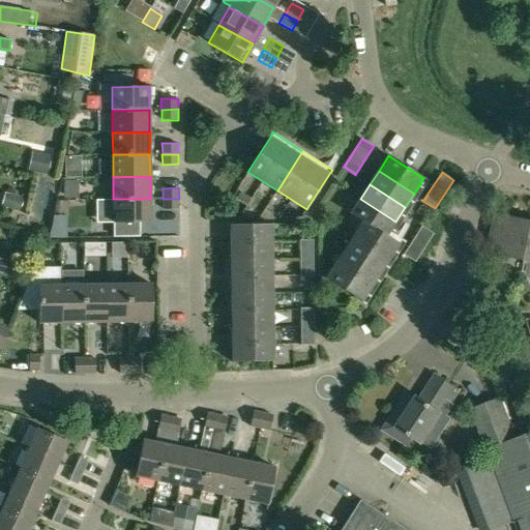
[(113,200),(113,237),(140,237),(139,223),(150,222),(150,199),(113,200)]
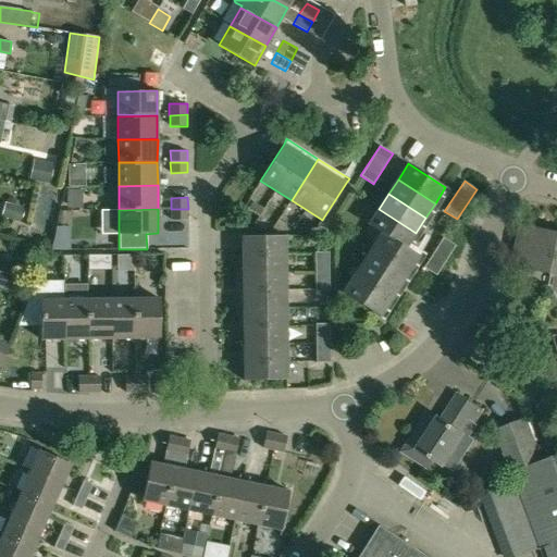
[(171,209),(170,220),(188,220),(188,209),(171,209)]
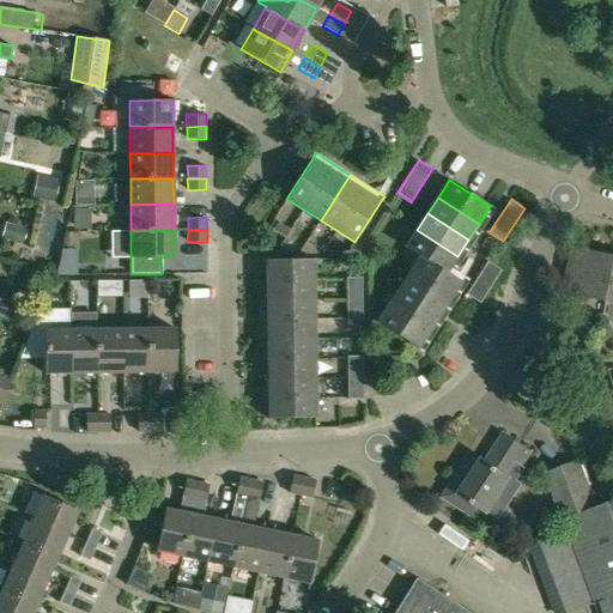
[(417,230),(406,247),(461,283),(461,281),(447,272),(457,256),(417,230)]
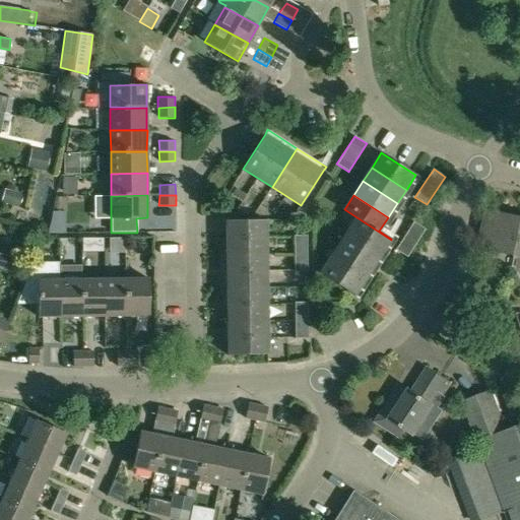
[(355,217),(346,231),(382,253),(391,240),(344,209),(343,210),(355,217)]
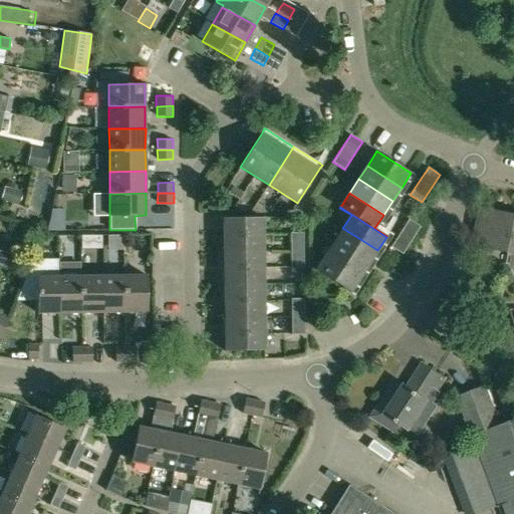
[(487,247),(509,252),(513,230),(513,214),(482,208),(472,251),(485,254),(487,247)]
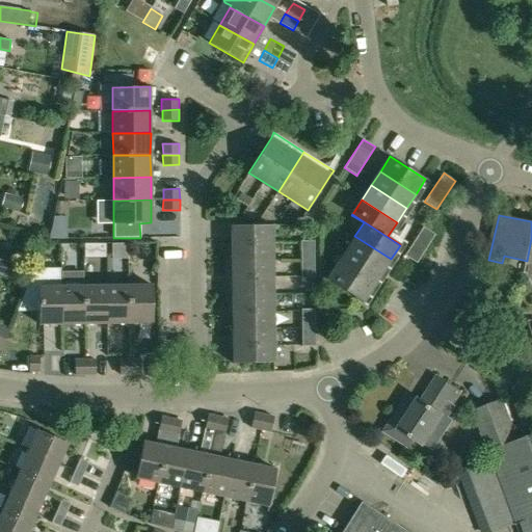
[(231,225),(231,243),(272,242),(272,224),(231,225)]
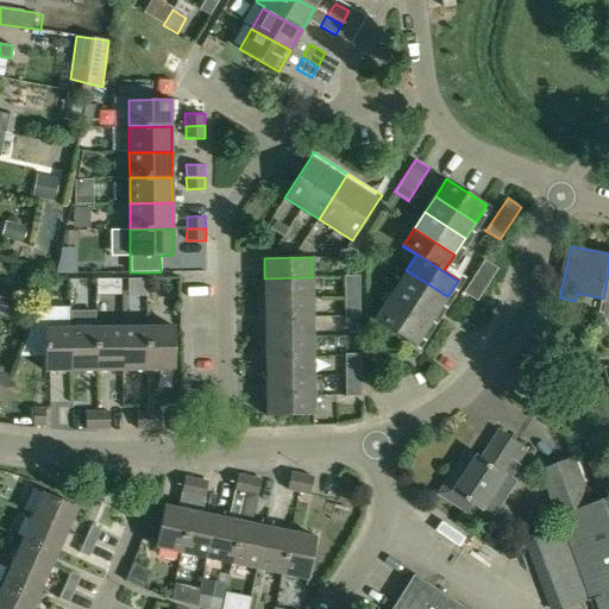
[(477,301),(498,268),(484,259),(463,293),(477,301)]
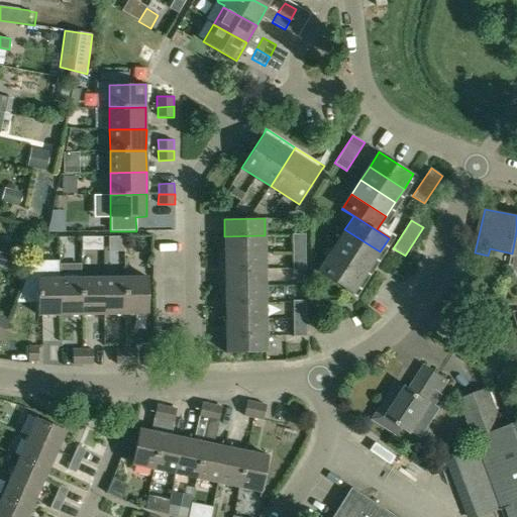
[(344,229),(335,243),(371,266),(380,251),(344,229)]
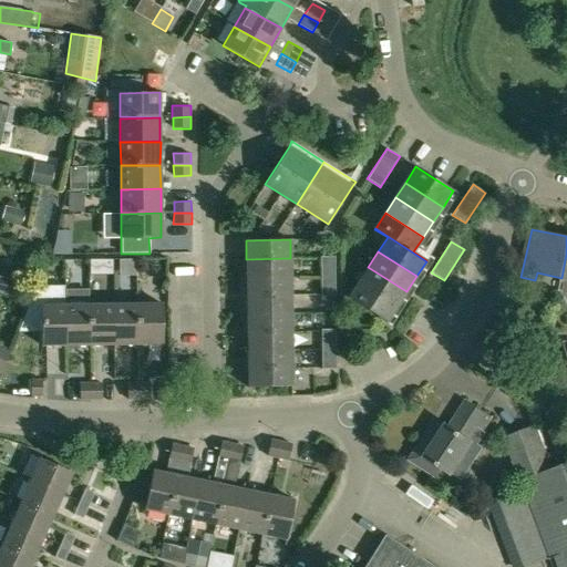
[(334,256),(320,256),(320,267),(334,267),(334,256)]
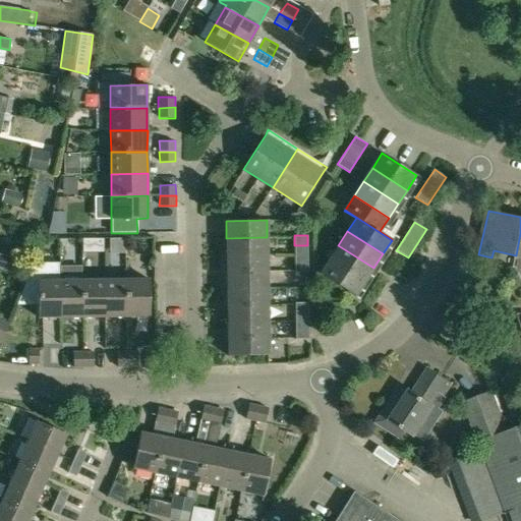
[(226,238),(227,254),(267,254),(267,237),(226,238)]
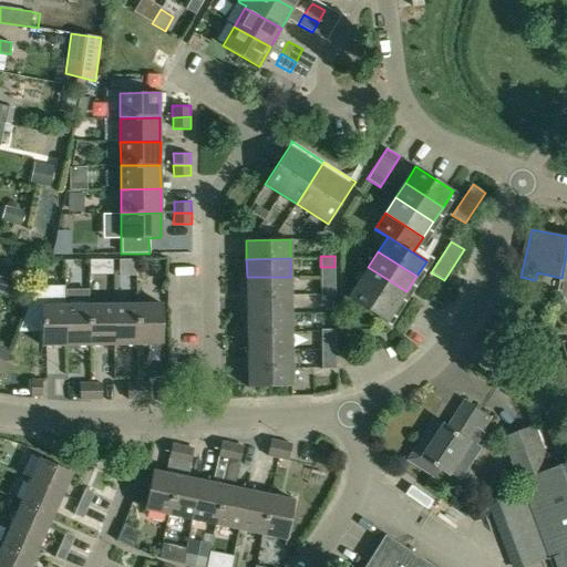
[(334,267),(320,267),(321,277),(334,277),(334,267)]
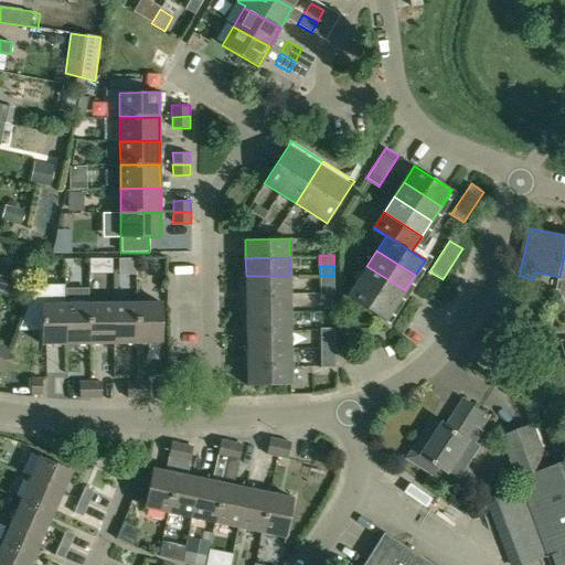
[(366,266),(356,280),(395,306),(405,290),(366,266)]
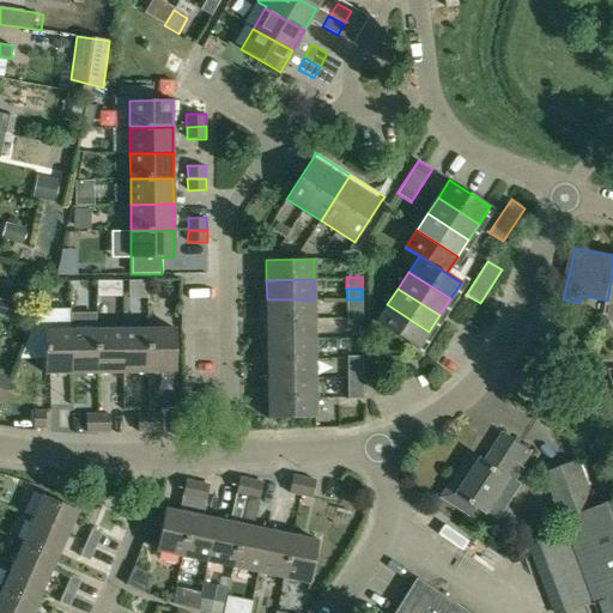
[(267,299),(267,320),(315,319),(314,299),(267,299)]
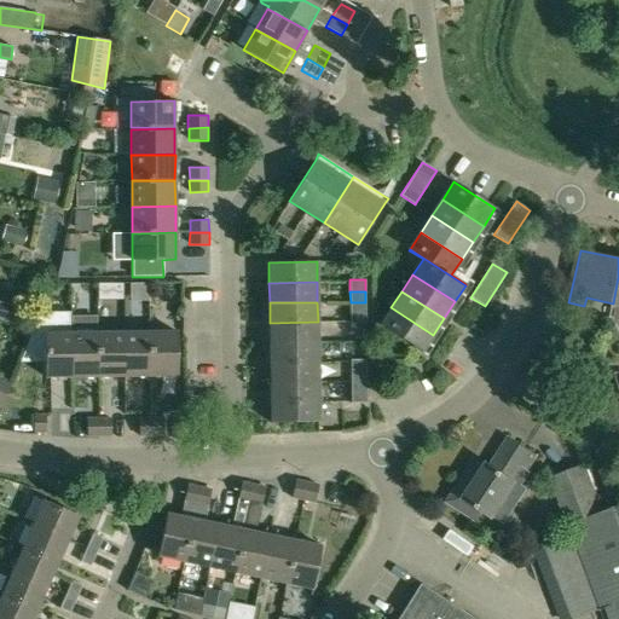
[(351,302),(351,312),(366,313),(365,302),(351,302)]
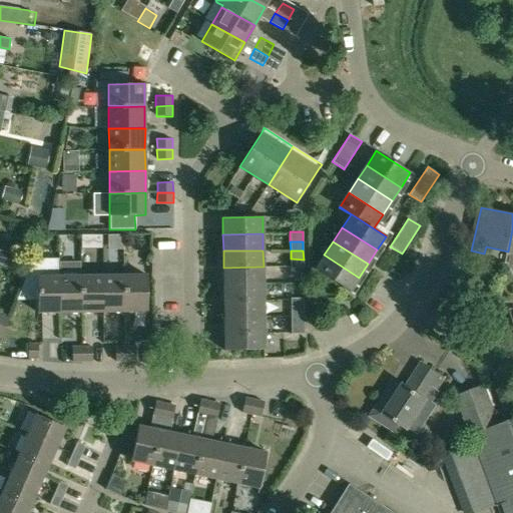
[(350,292),(359,278),(324,254),(315,270),(350,292)]
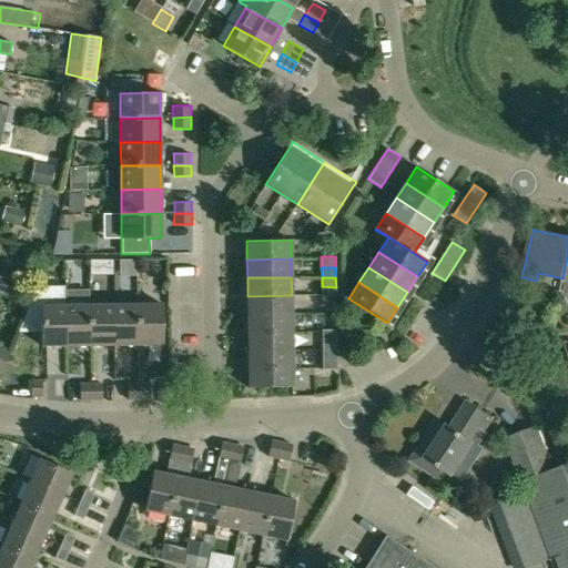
[(322,287),(322,296),(336,296),(336,287),(322,287)]
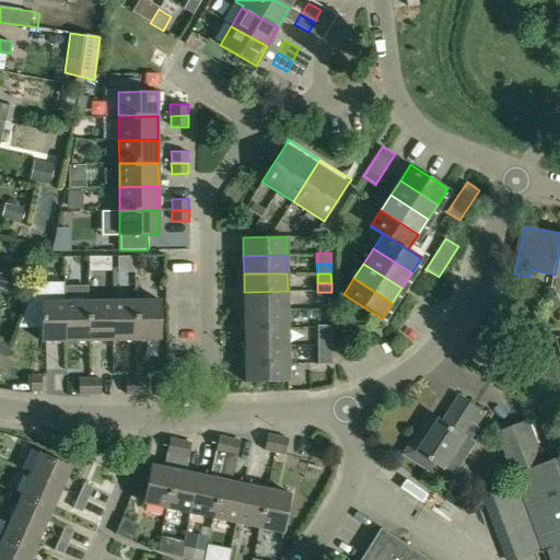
[(244,292),(244,310),(288,310),(288,291),(244,292)]
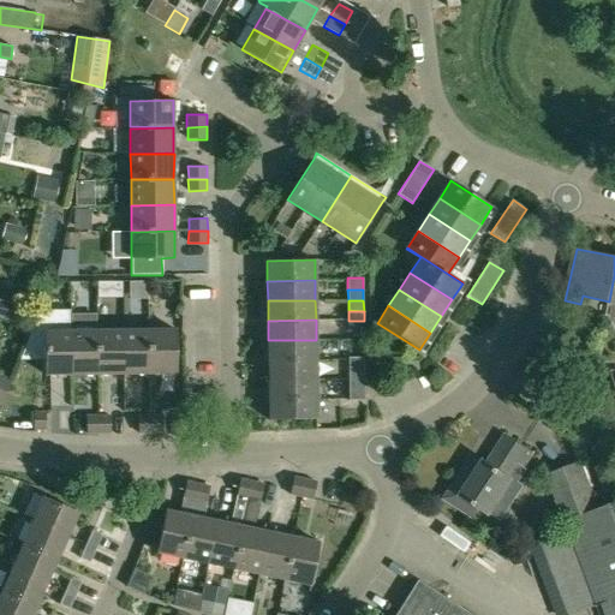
[(175,329),(149,330),(150,374),(177,372),(175,329)]
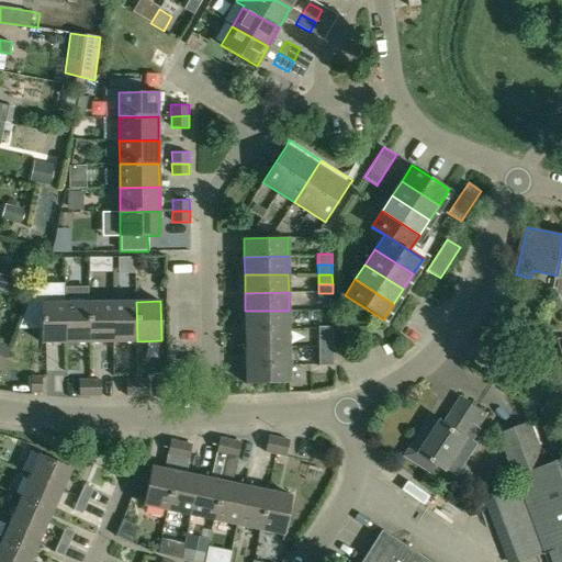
[(41,303),(41,343),(65,341),(65,302),(41,303)]
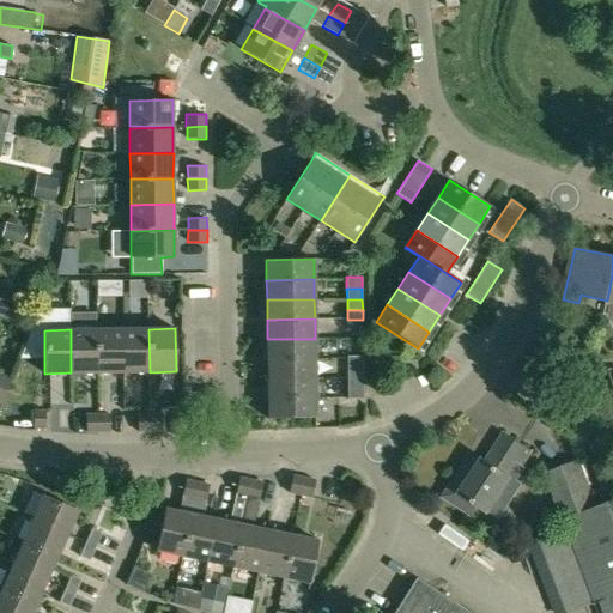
[(97,329),(71,329),(71,372),(97,372),(97,329)]
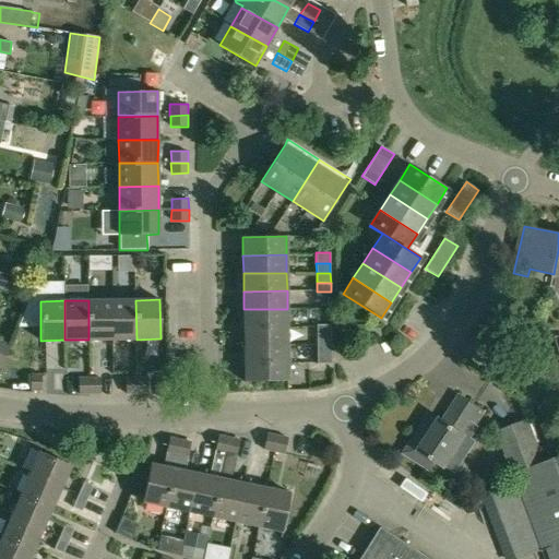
[(111,300),(88,300),(88,340),(113,340),(111,300)]
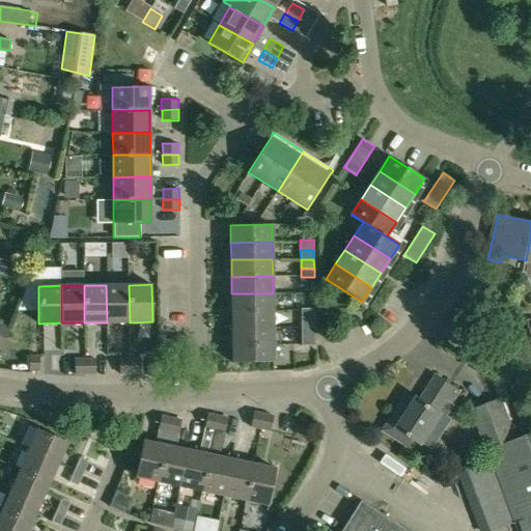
[(129,285),(106,285),(107,323),(130,323),(129,285)]
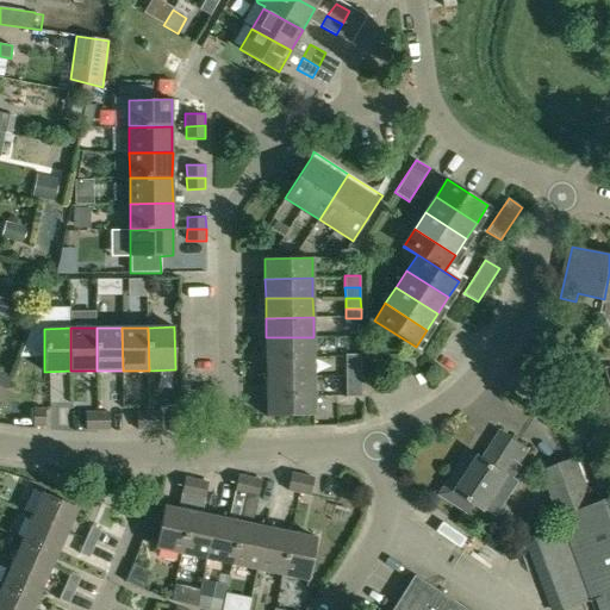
[(266,337),(266,358),(313,356),(313,337),(266,337)]
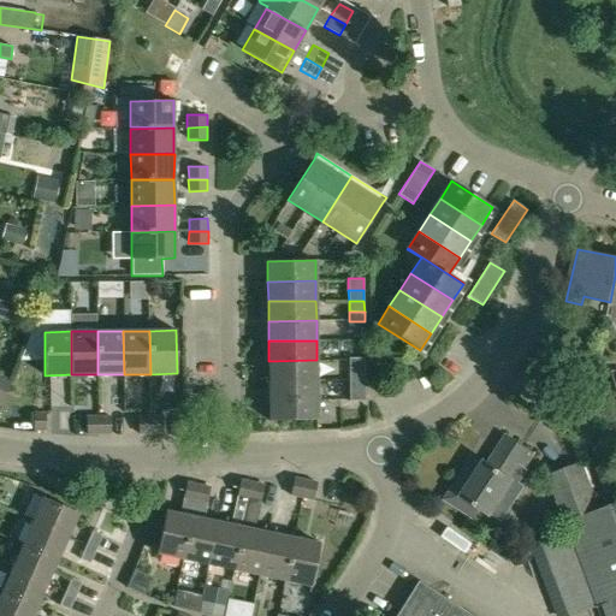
[(365,357),(349,357),(349,368),(365,368),(366,368),(365,357)]
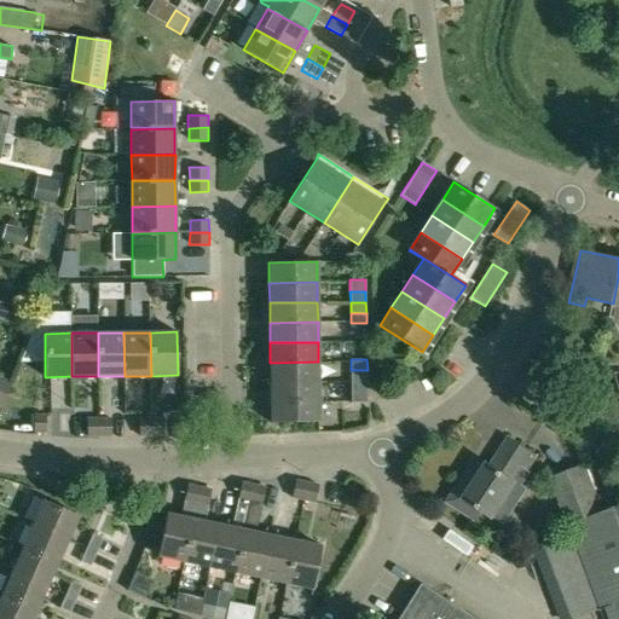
[(270,363),(271,382),(318,381),(318,362),(270,363)]
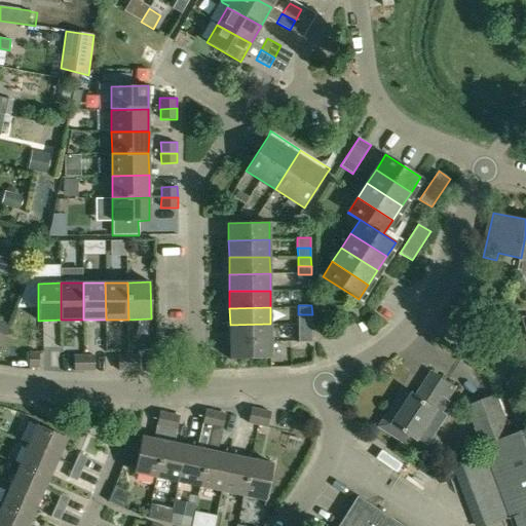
[(311,314),(298,314),(298,323),(311,323),(311,314)]
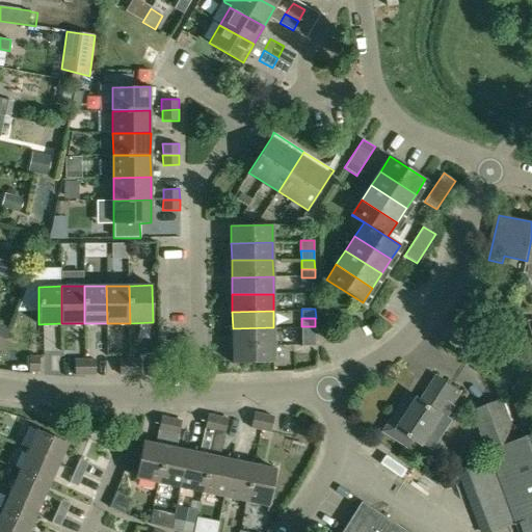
[(0,348),(2,349),(10,328),(0,324),(0,348)]
